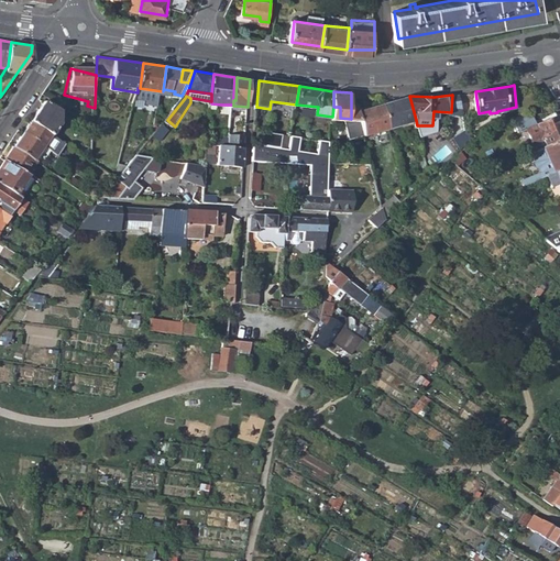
[(409,96),(384,103),(391,128),(416,120),(409,96)]
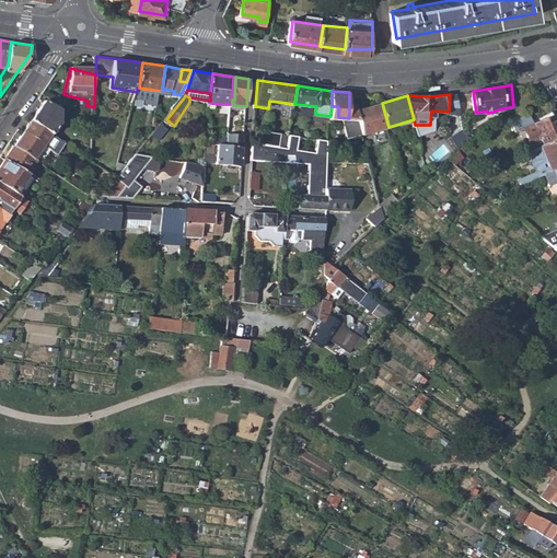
[(46,101),(34,119),(54,134),(60,125),(61,111),(46,101)]
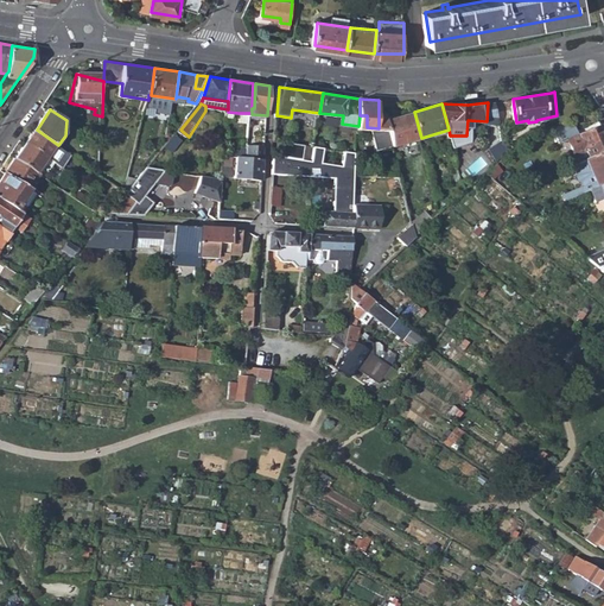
[(414,112),(388,119),(394,145),(421,138),(414,112)]
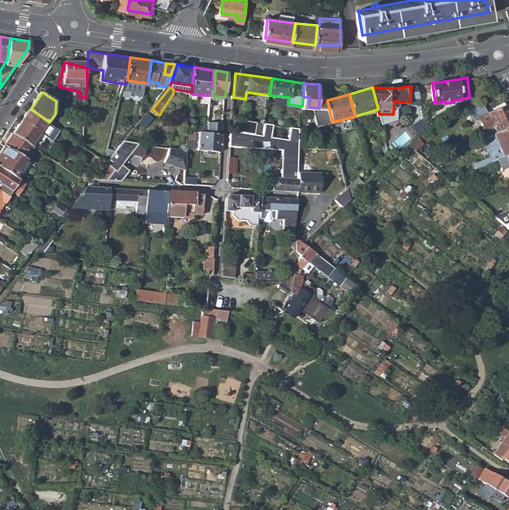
[(485,103),(468,106),(473,120),(481,117),(489,136),(496,133),(508,127),(508,105),(489,113),(485,103)]
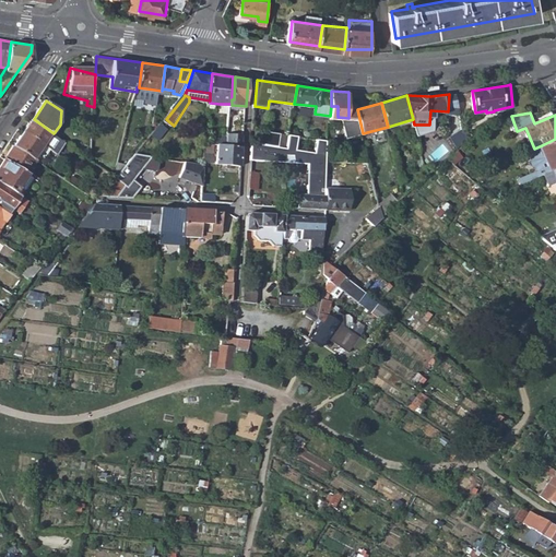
[(34,119),(26,131),(45,144),(59,154),(67,142),(54,133),(34,119)]
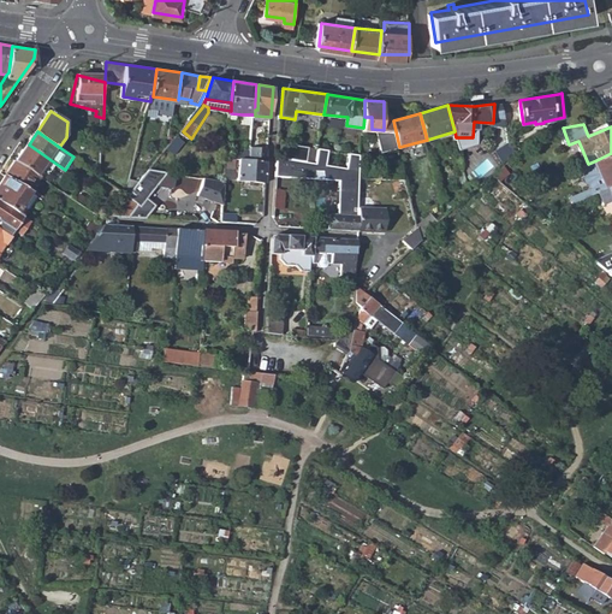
[(269,141),(254,140),(253,151),(253,159),(268,160),(269,141)]
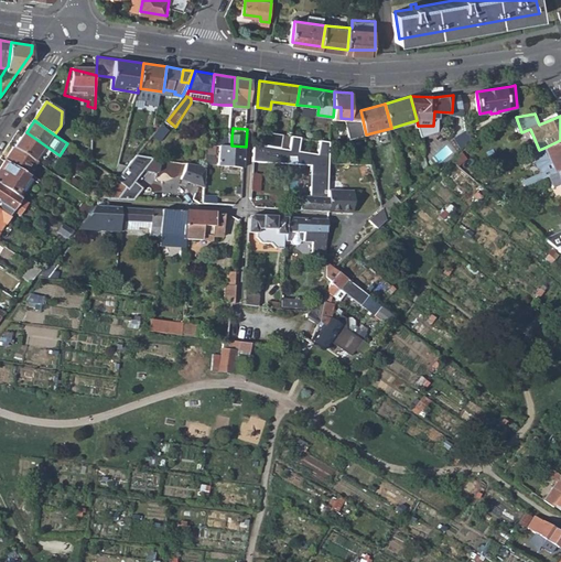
[(463,144),(475,137),(470,128),(457,136),(463,144)]
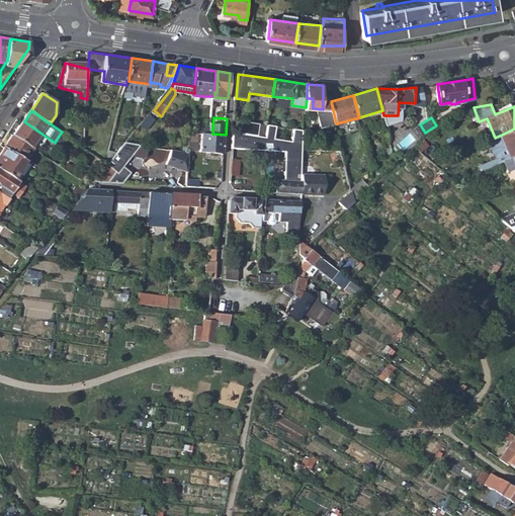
[(244,119),(242,133),(266,137),(269,123),(244,119)]
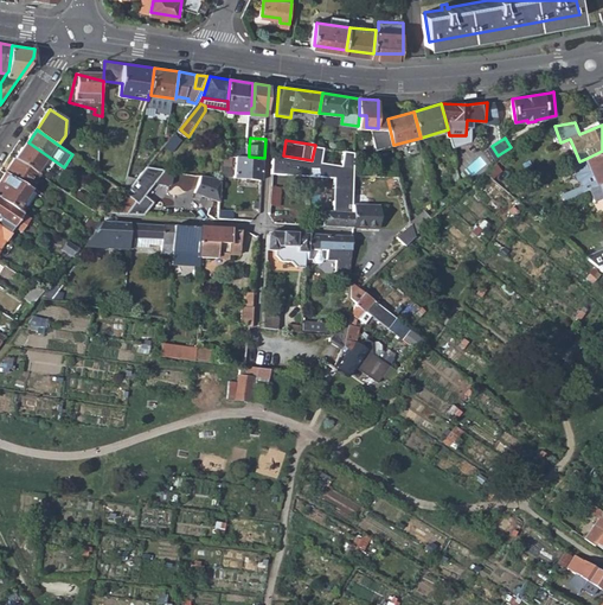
[(29,142),(18,157),(40,172),(49,157),(29,142)]
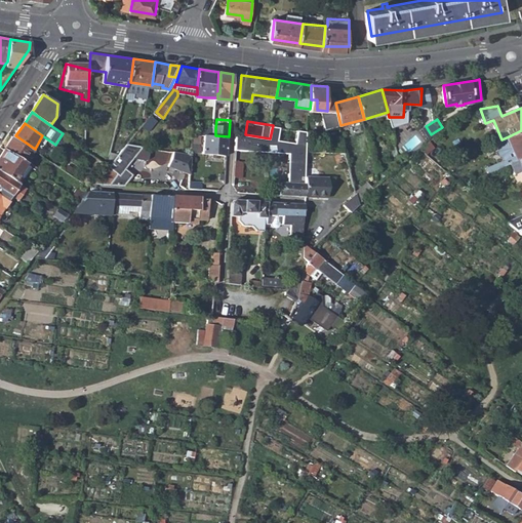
[(502,139),(498,142),(500,147),(499,151),(500,154),(504,154),(506,159),(498,163),(500,168),(519,160),(521,159),(521,130),(509,136),(502,139)]
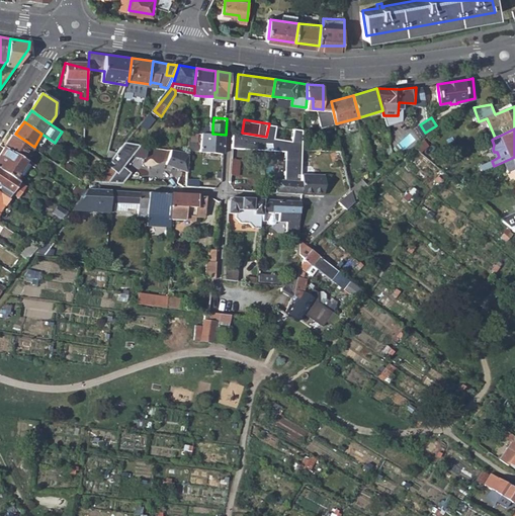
[(203,140),(202,151),(225,153),(226,135),(212,134),(203,133),(203,140)]
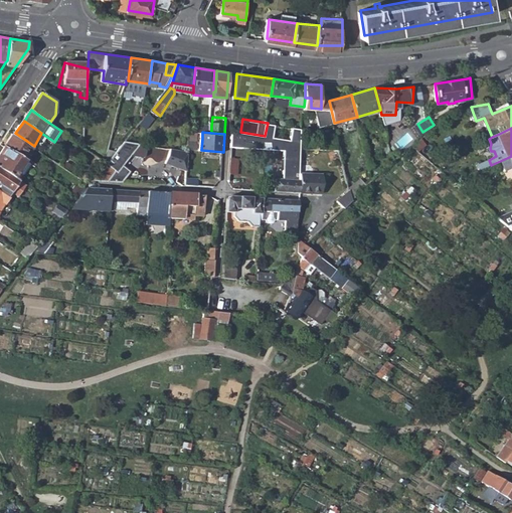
[(15,133),(7,146),(30,162),(32,160),(29,158),(36,147),(34,146),(15,133)]
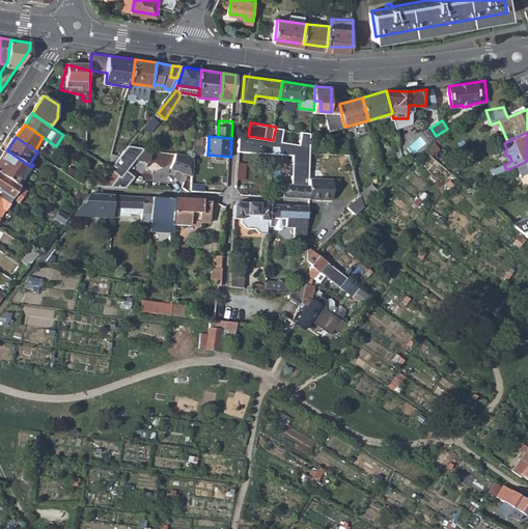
[(411,158),(407,161),(408,166),(428,148),(424,143),(409,155),(411,158)]
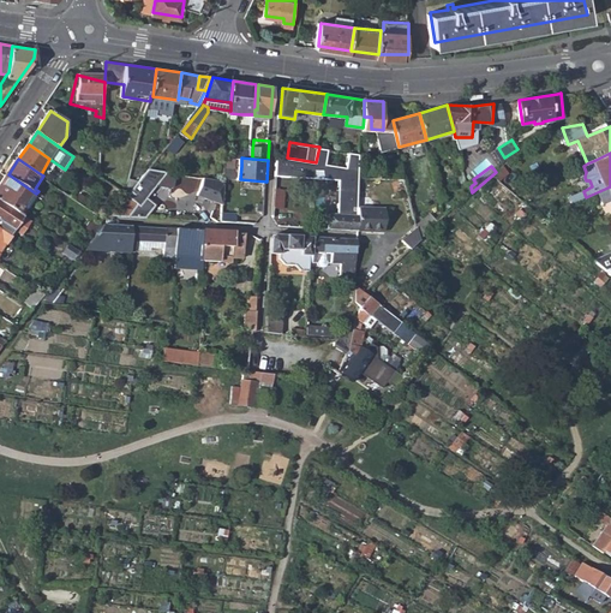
[(121,207),(115,214),(148,216),(157,204),(149,197),(168,171),(153,168),(121,207)]
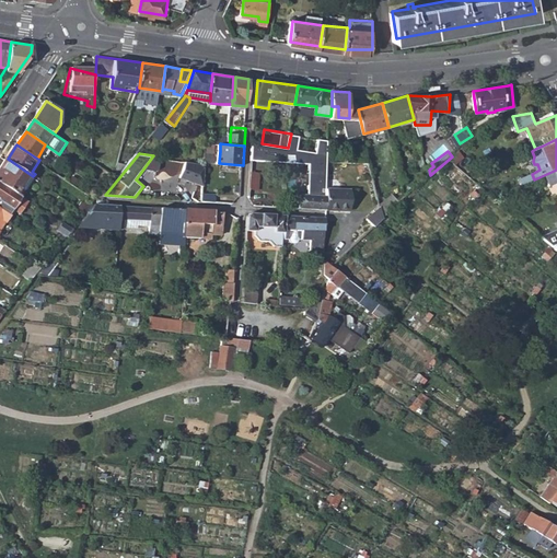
[(8,159),(0,170),(0,179),(22,195),(34,177),(33,176),(8,159)]
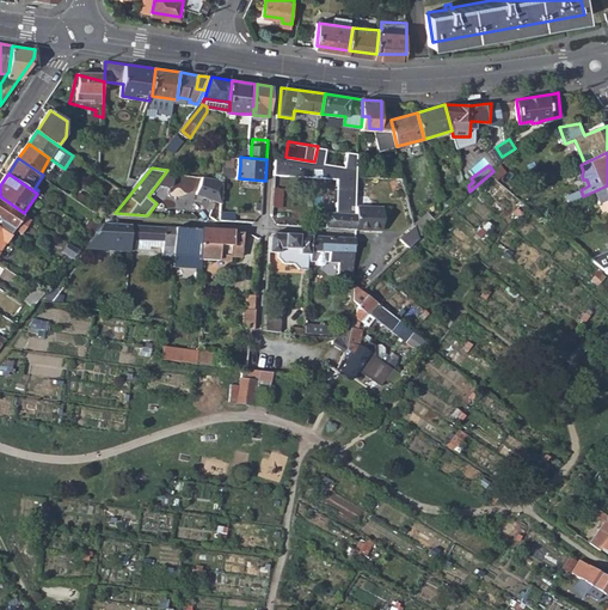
[(204,176),(200,189),(217,200),(223,201),(225,178),(204,176)]
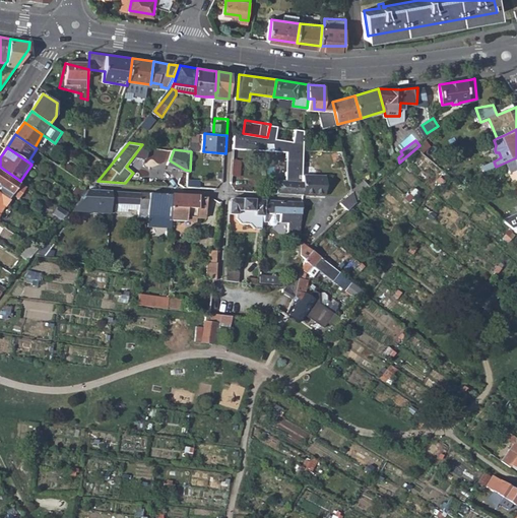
[(233,160),(232,176),(241,177),(242,160),(233,160)]
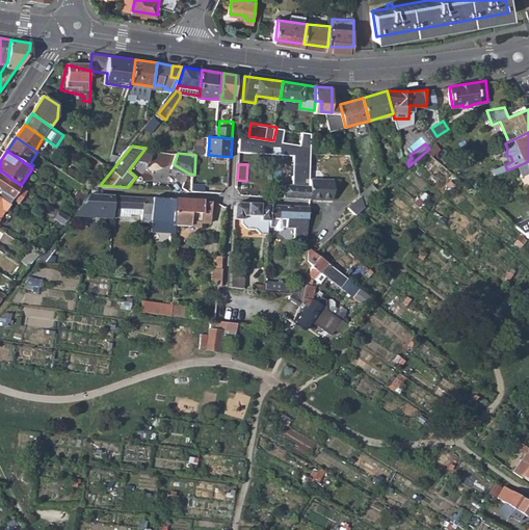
[(0,189),(12,197),(21,185),(0,170),(0,189)]
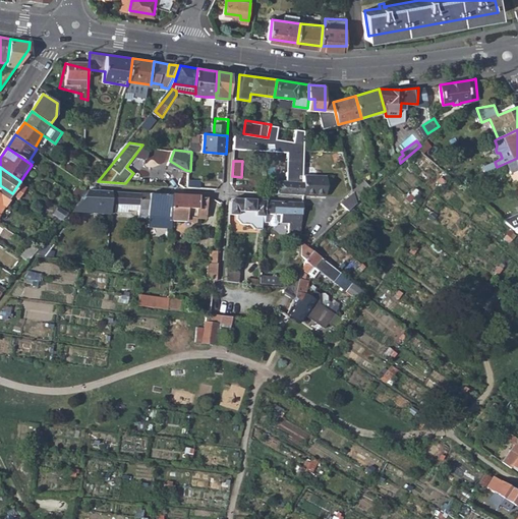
[(94,169),(85,181),(94,186),(98,181),(103,175),(94,169)]
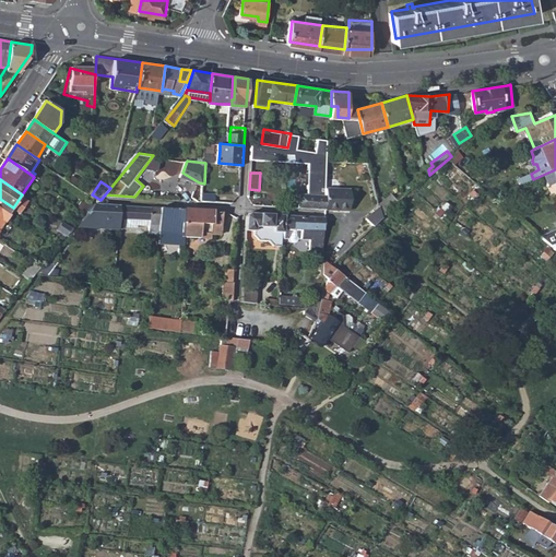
[(322,193),(302,193),(302,206),(328,208),(328,188),(328,187),(322,186),(322,193)]
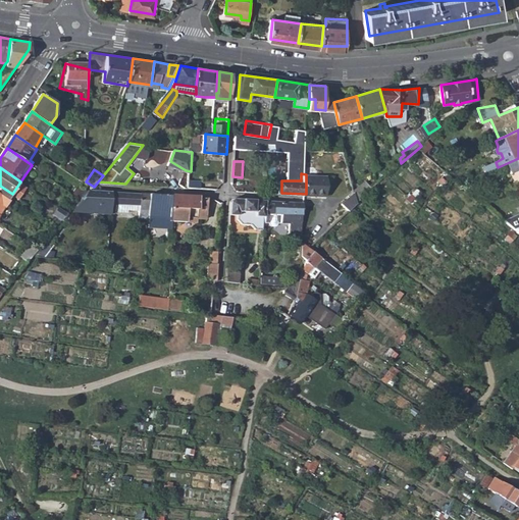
[(328,176),(306,175),(306,194),(327,195),(328,176)]
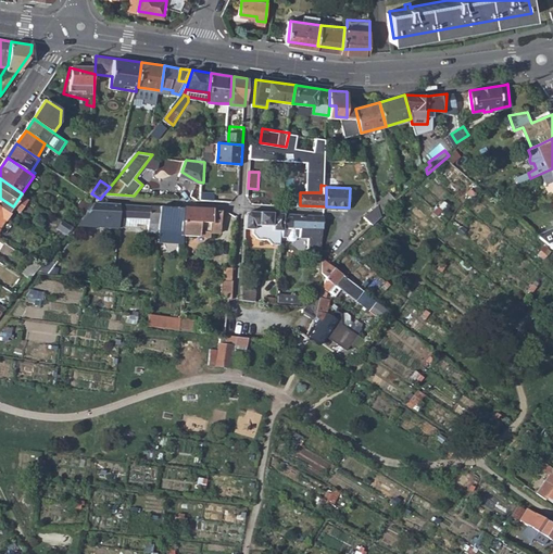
[(392,192),(379,203),(379,205),(382,216),(386,212),(386,210),(398,199),(392,192)]
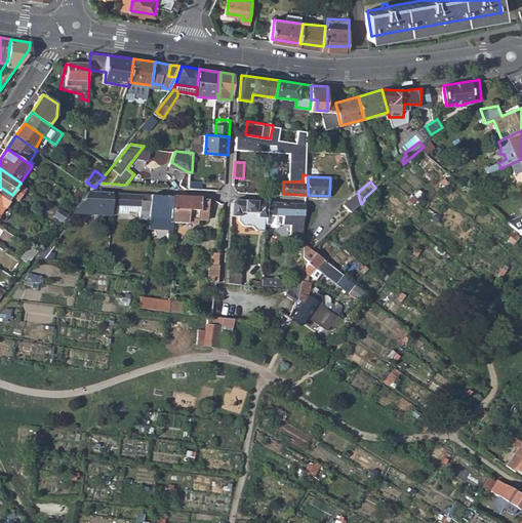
[(0,187),(0,215),(13,196),(12,195),(0,187)]
